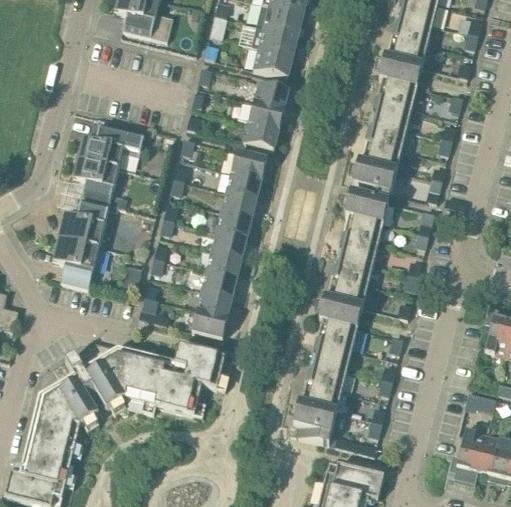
[(117,0),(114,12),(126,15),(122,32),(167,42),(172,19),(156,15),(159,2),(159,1),(155,0),(118,0),(117,0)]
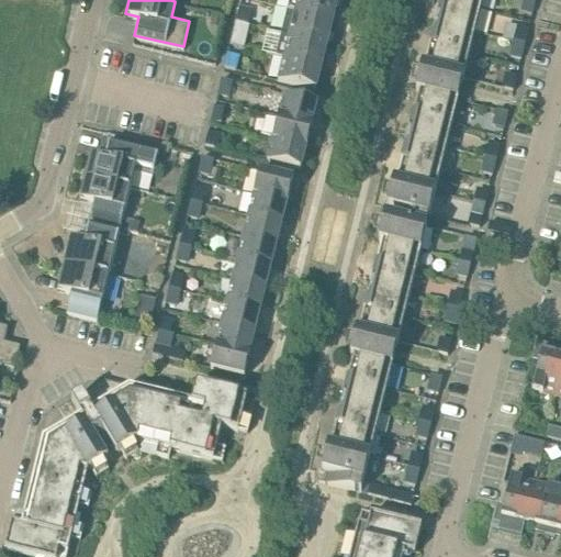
[(285,0),(284,4),(295,8),(333,17),(336,0),(285,0)]
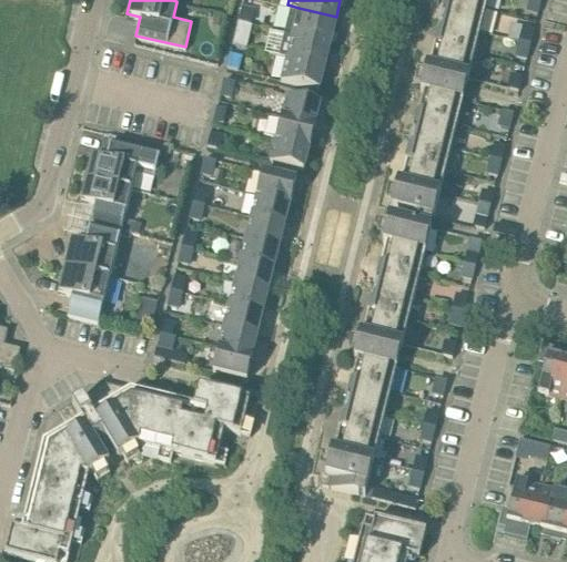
[(465,73),(483,0),(445,0),(429,64),(465,73)]
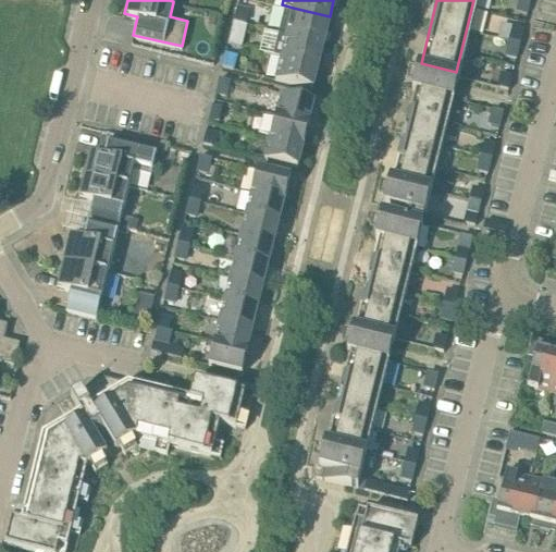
[(517,0),(515,8),(527,11),(529,0),(517,0)]
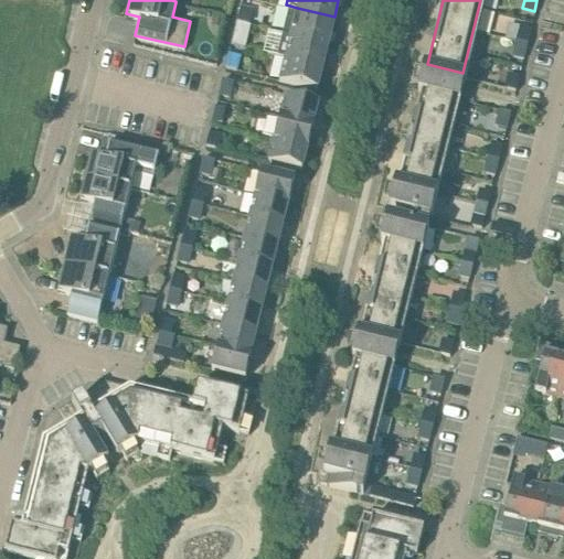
[(237,17),(248,20),(253,6),(242,2),(237,17)]
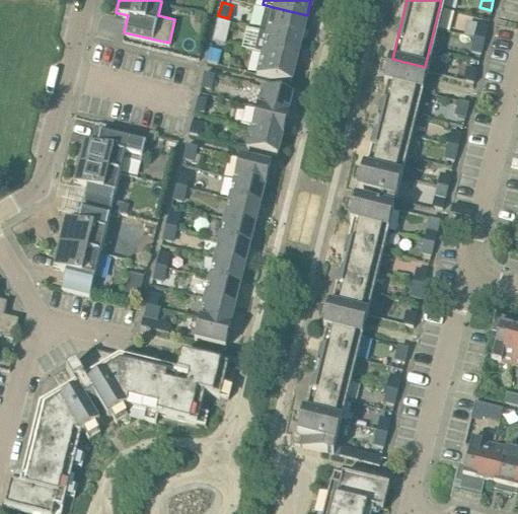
[(307,15),(273,7),(263,4),(257,25),(302,37),(307,15)]
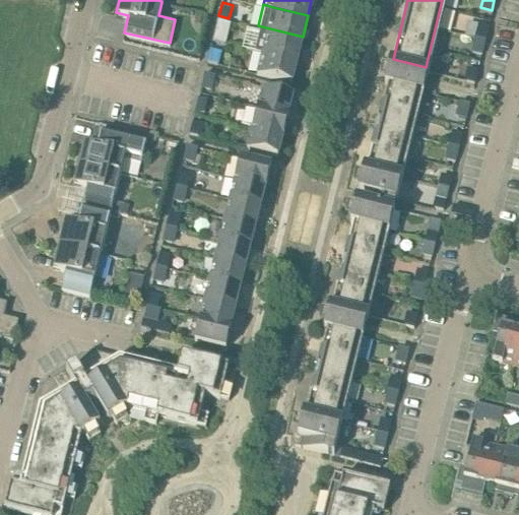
[(224,40),(230,18),(229,18),(218,15),(214,30),(213,37),(224,40)]
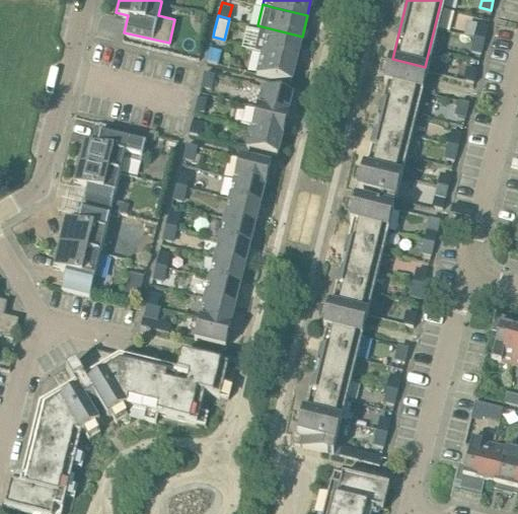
[(473,34),(484,38),(488,22),(477,20),(473,34)]
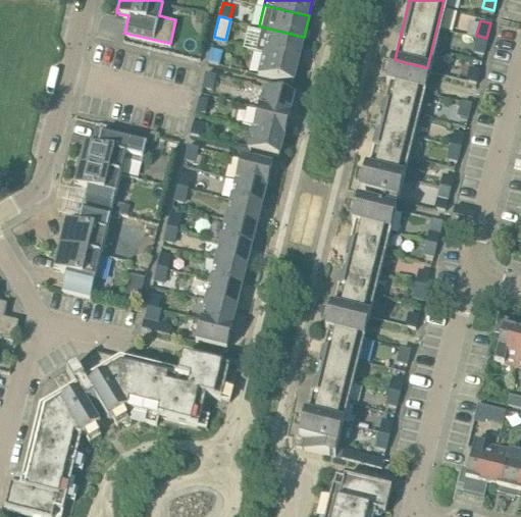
[(254,47),(264,50),(298,58),(304,37),(259,26),(254,47)]
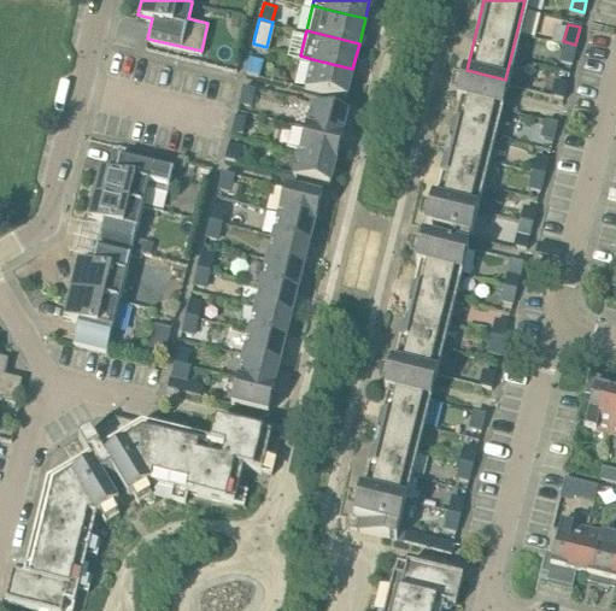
[(563,41),(558,59),(572,63),(575,45),(563,41)]
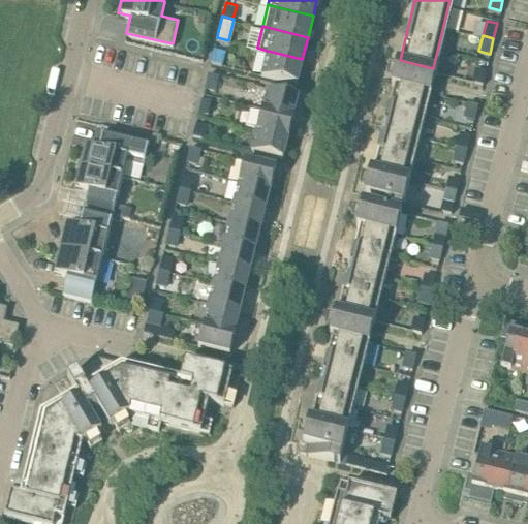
[(215,45),(211,60),(221,63),(225,49),(215,45)]
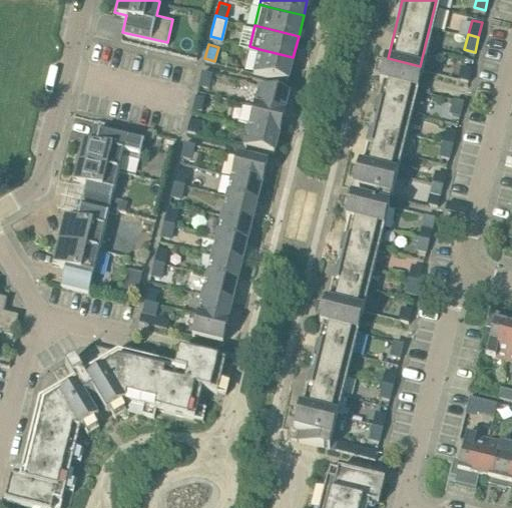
[(253,70),(288,79),(293,57),(260,49),(253,70)]
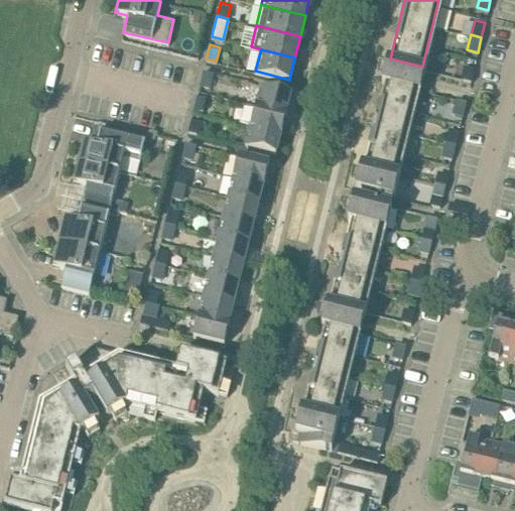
[(390,58),(387,57),(384,71),(381,81),(385,81),(417,89),(420,79),(422,67),(390,58)]
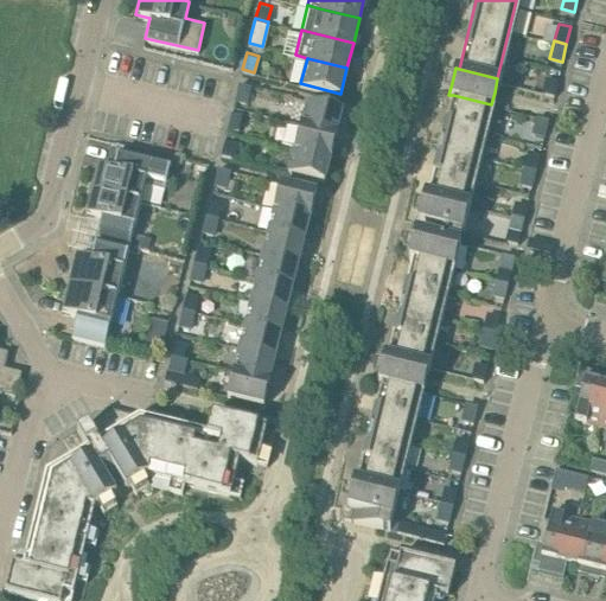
[(544,74),(540,90),(554,94),(559,77),(544,74)]
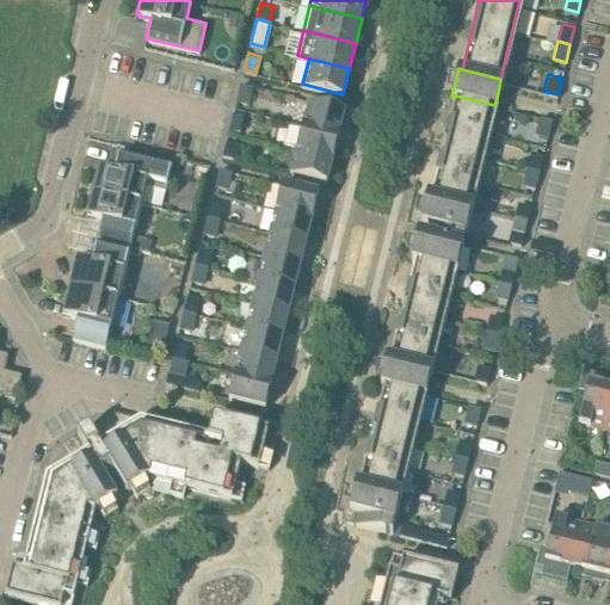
[(241,82),(236,99),(248,103),(253,85),(241,82)]
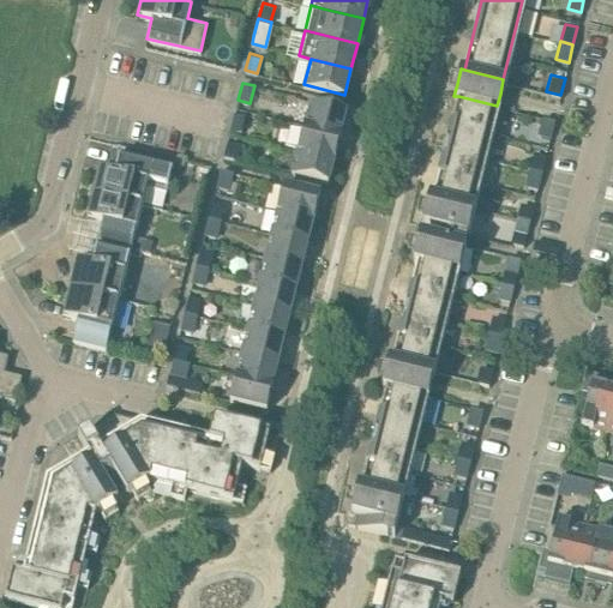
[(497,106),(458,96),(433,196),(430,194),(422,221),(428,223),(426,233),(420,232),(414,259),(418,259),(392,359),(433,368),(497,106)]
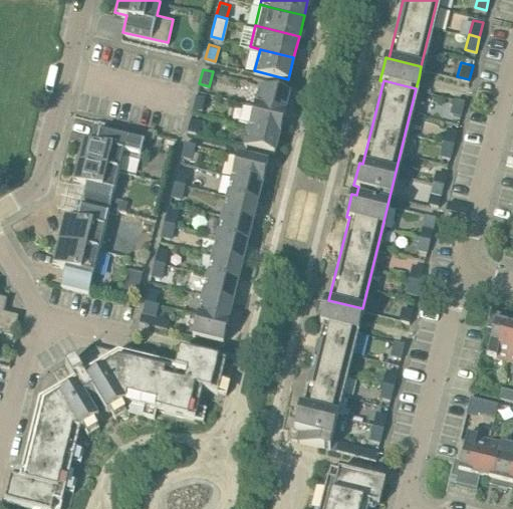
[(285,109),(289,90),(259,83),(255,102),(285,109)]
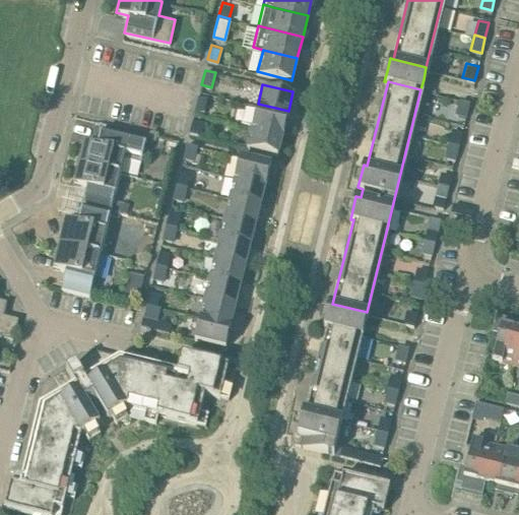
[(199,93),(195,109),(204,112),(208,95),(199,93)]
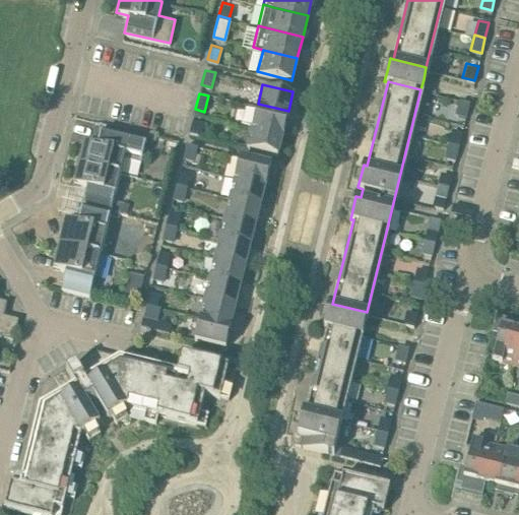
[(457,98),(453,113),(465,116),(469,101),(457,98)]
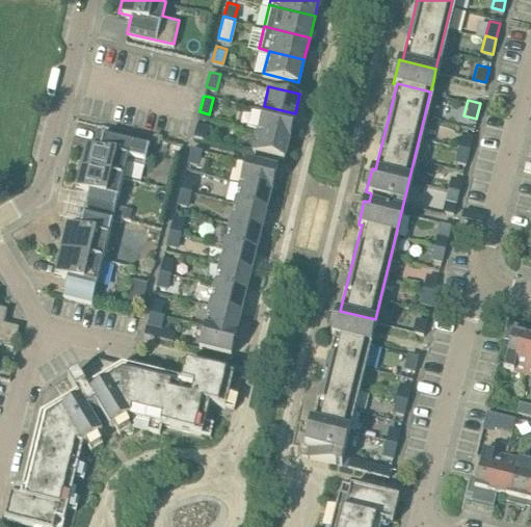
[(258,129),(289,136),(295,113),(264,106),(258,129)]
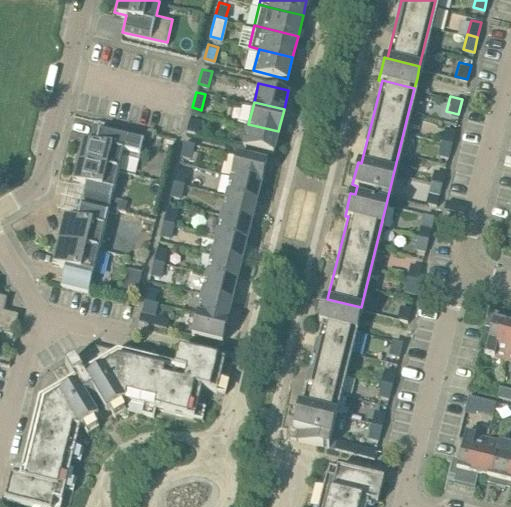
[(190,115),(186,129),(197,132),(201,118),(190,115)]
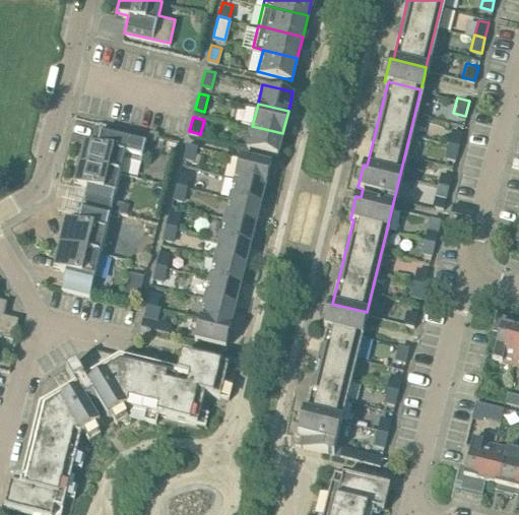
[(81,152),(79,162),(84,163),(120,172),(123,156),(140,161),(146,137),(101,126),(96,143),(83,140),(80,152),(81,152)]
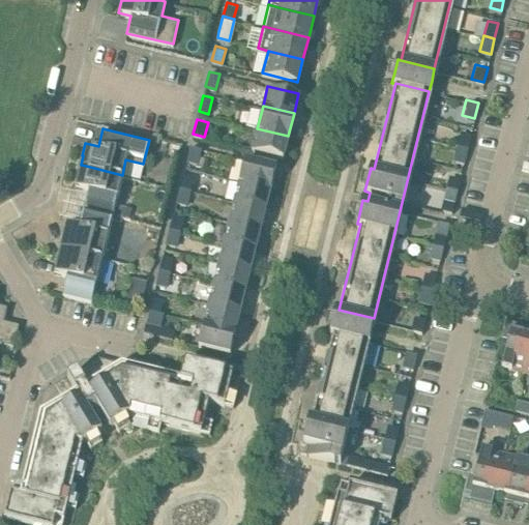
[(288,136),(257,128),(252,148),(283,156),(288,136)]
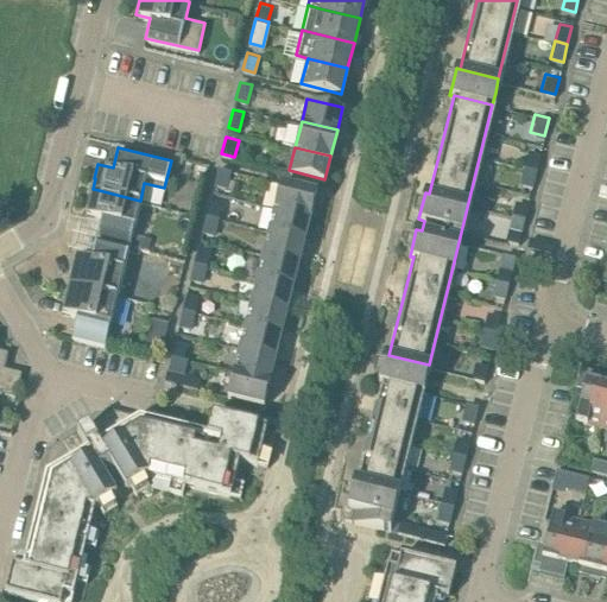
[(536,169),(541,152),(528,149),(523,165),(536,169)]
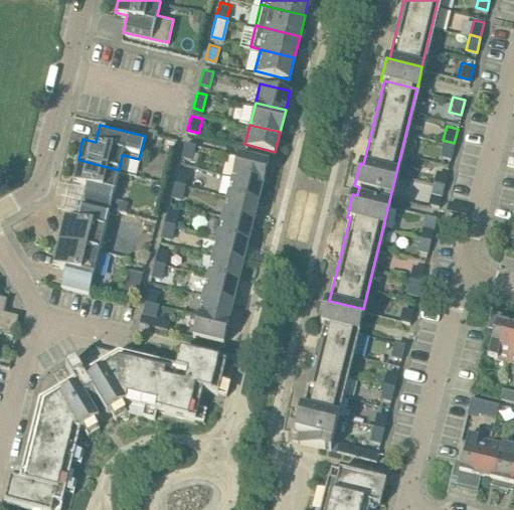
[(443,140),(439,155),(451,158),(454,143),(443,140)]
